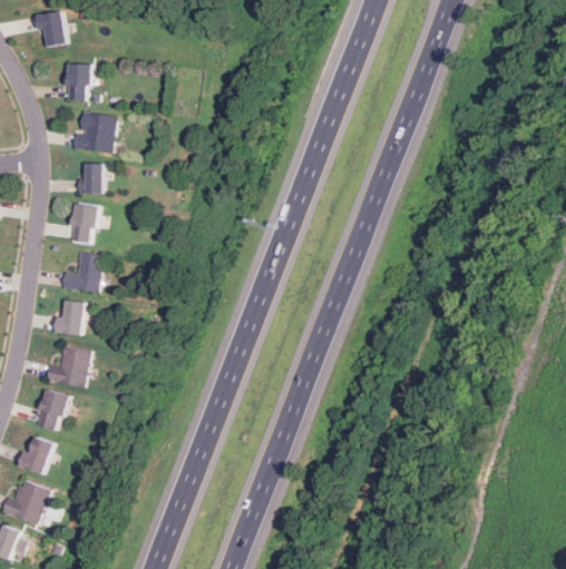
[(37,16),(41,48),(65,45),(61,12),(37,16)]
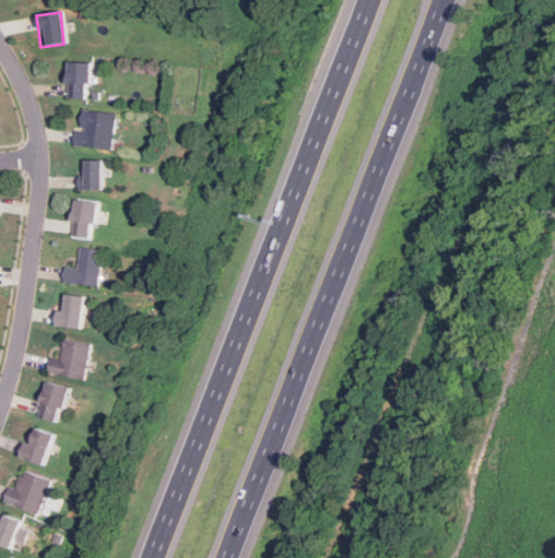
[(87,61),(65,61),(65,98),(87,98),(87,61)]
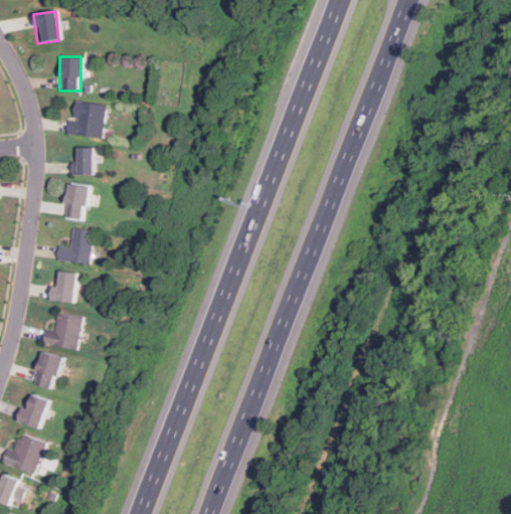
[(101,138),(104,104),(70,101),(67,134),(101,138)]
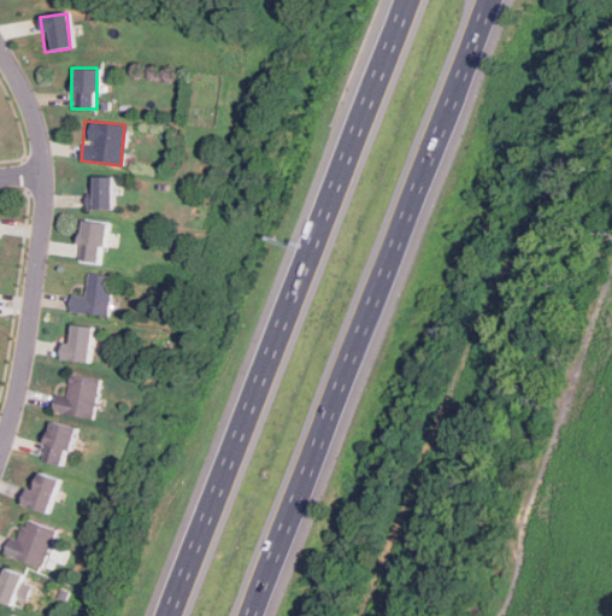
[(111,210),(111,176),(88,176),(88,210),(111,210)]
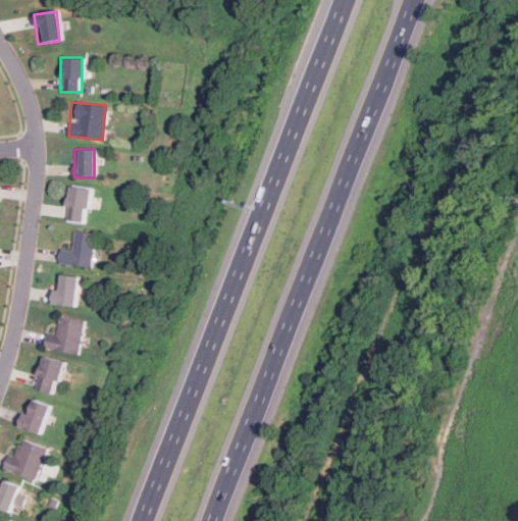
[(89,190),(67,187),(63,220),(86,222),(89,190)]
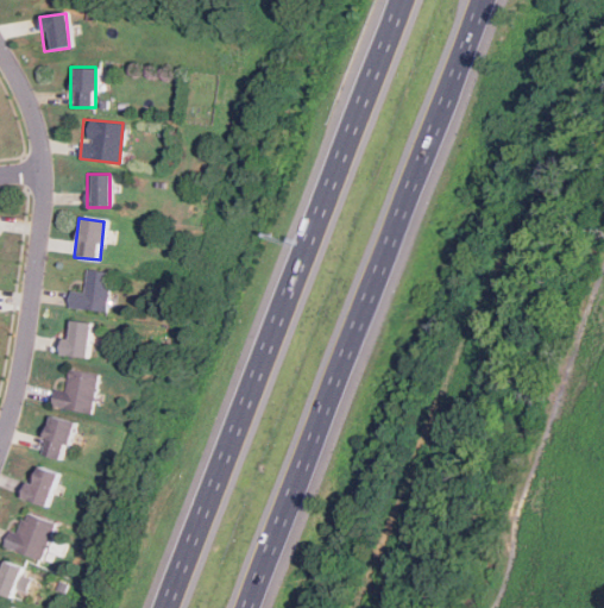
[(105,312),(108,273),(85,270),(82,293),(68,292),(65,308),(105,312)]
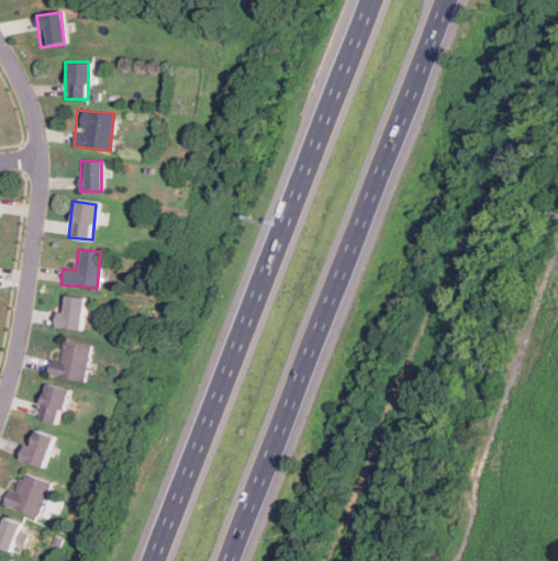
[(55,327),(79,329),(82,298),(58,295),(55,327)]
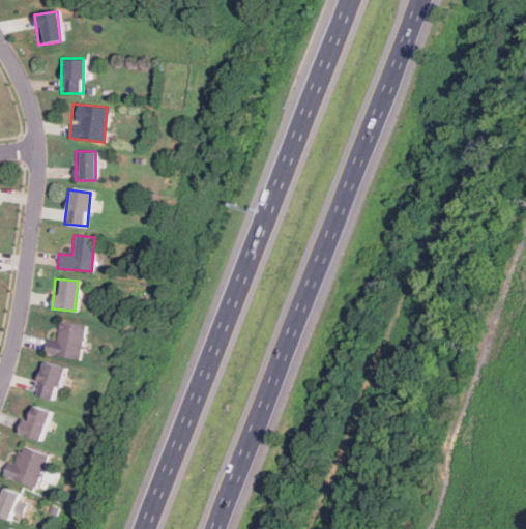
[(56,341),(46,339),(44,353),(78,359),(84,326),(59,322),(56,341)]
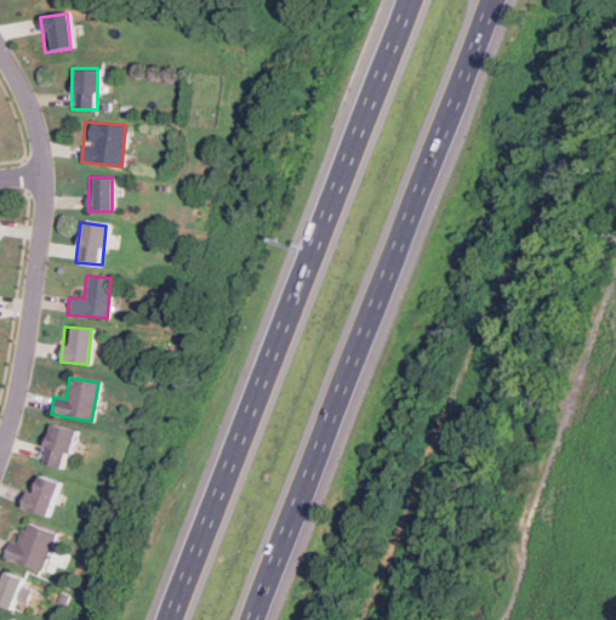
[(63,468),(73,430),(49,424),(39,462),(63,468)]
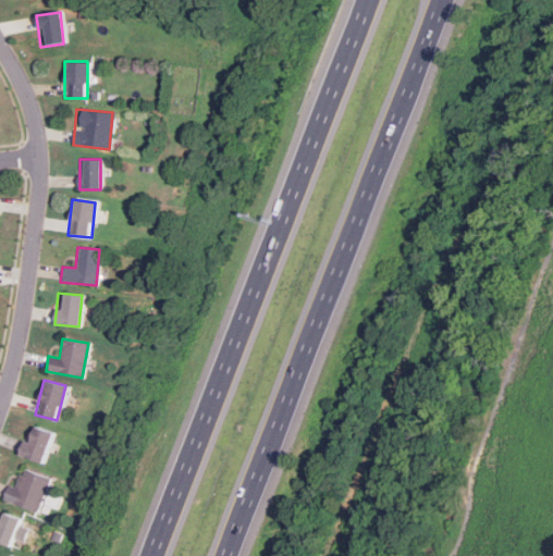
[(50,433),(29,425),(20,456),(40,462),(50,433)]
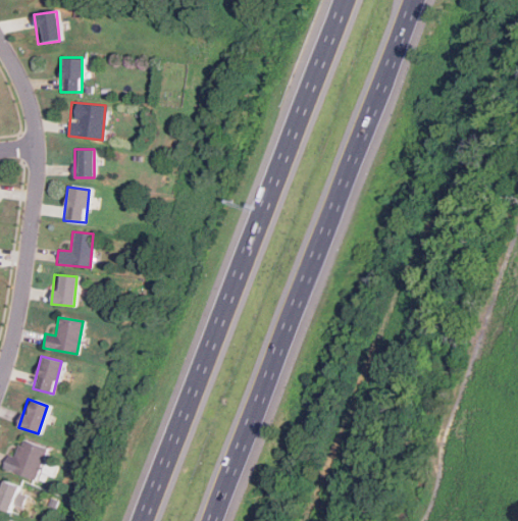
[(45,448),(19,439),(13,458),(6,455),(1,468),(34,479),(45,448)]
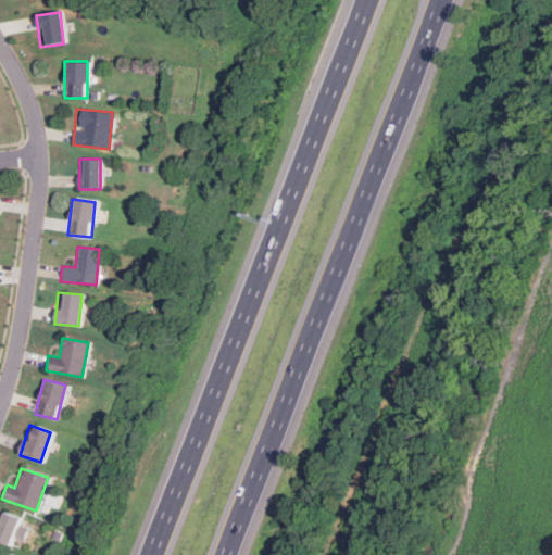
[(0,543),(9,546),(12,538),(21,541),(27,522),(0,512),(0,543)]
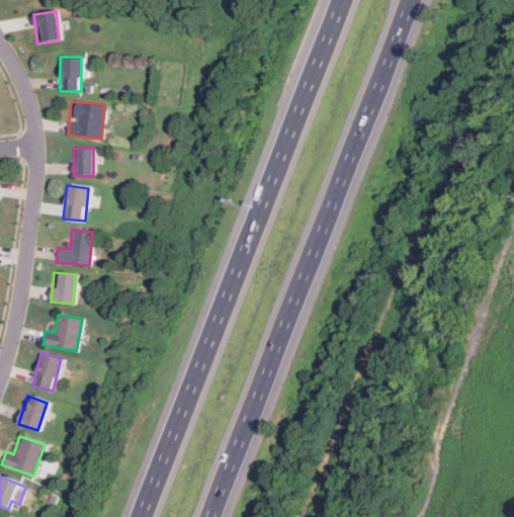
All buildings are outlined.
